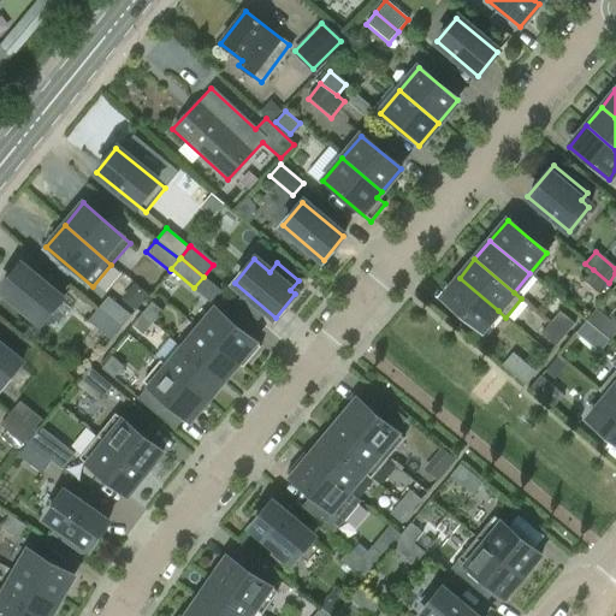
[(42,324),(61,300),(19,265),(0,289),(42,324)]
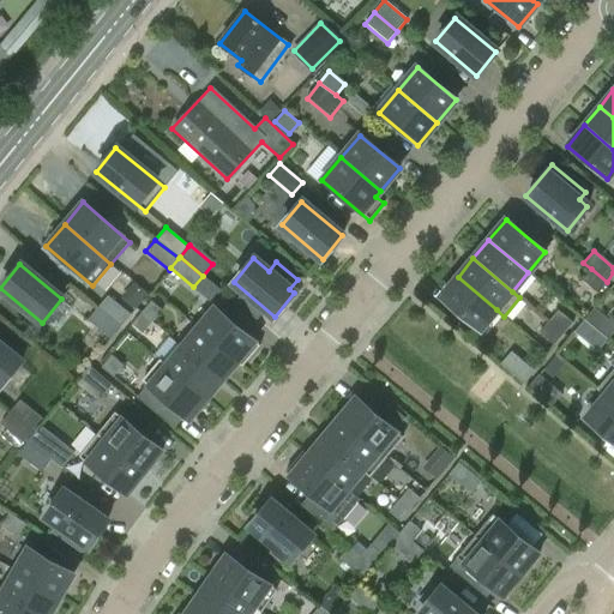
[(597,294),(607,282),(591,269),(582,281),(597,294)]
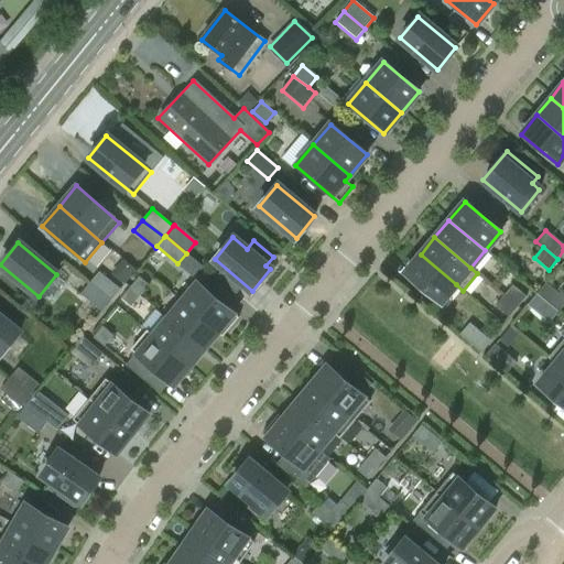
[(456,284),(421,255),(404,273),(441,304),(456,284)]
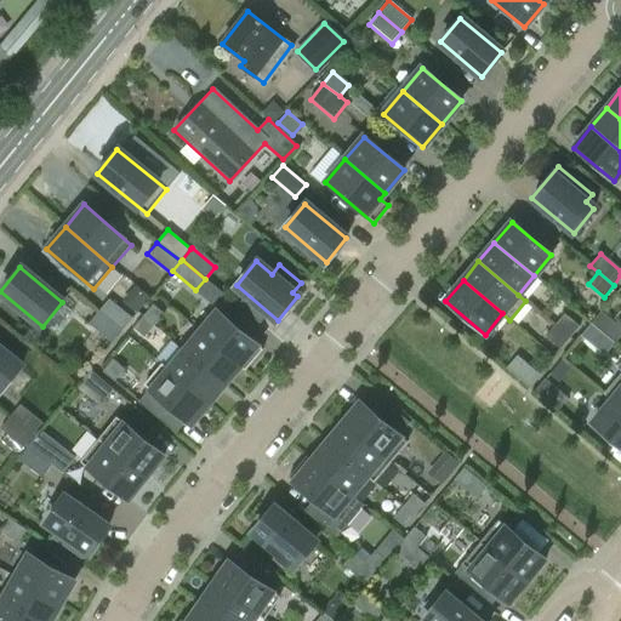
[(100,313),(121,331),(132,318),(110,300),(100,313)]
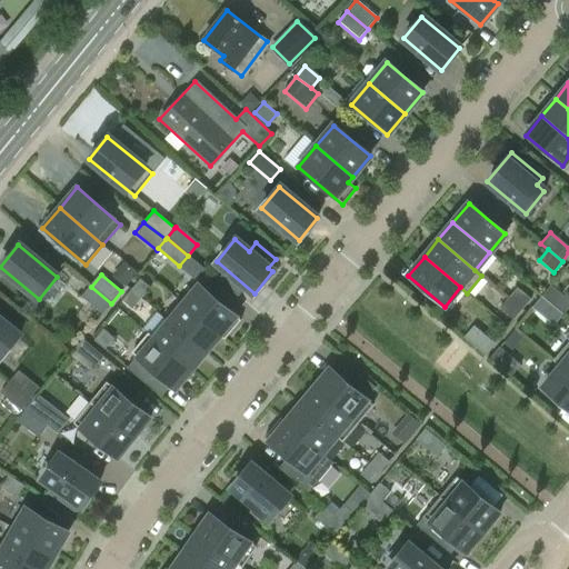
[(140,279),(132,290),(142,298),(151,287),(140,279)]
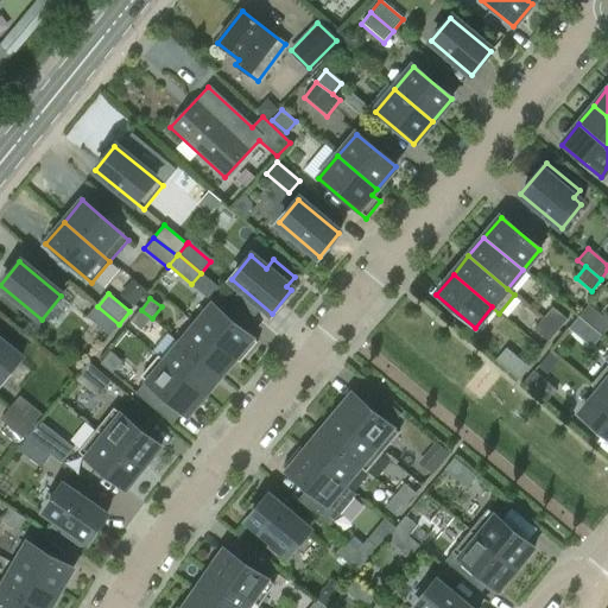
[(214,304),(196,325),(235,358),(240,362),(258,341),(214,304)]
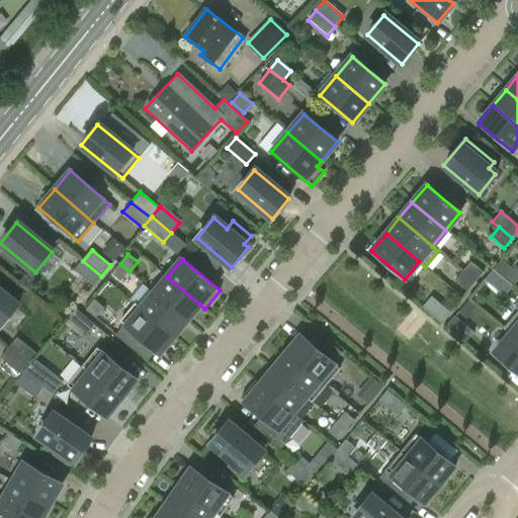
[(517,274),(501,260),(492,270),(505,282),(511,287),(517,278),(517,274)]
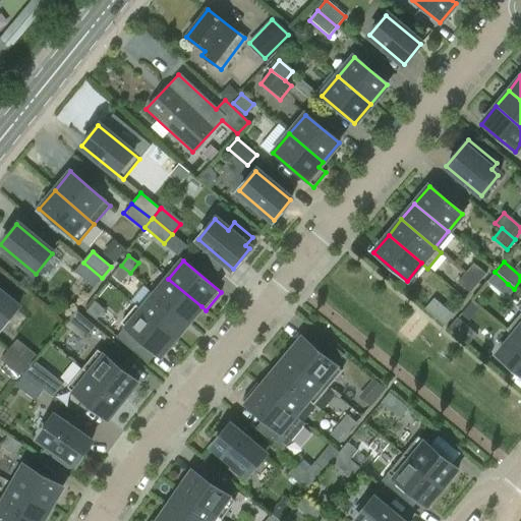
[(75,272),(95,287),(102,278),(83,263),(75,272)]
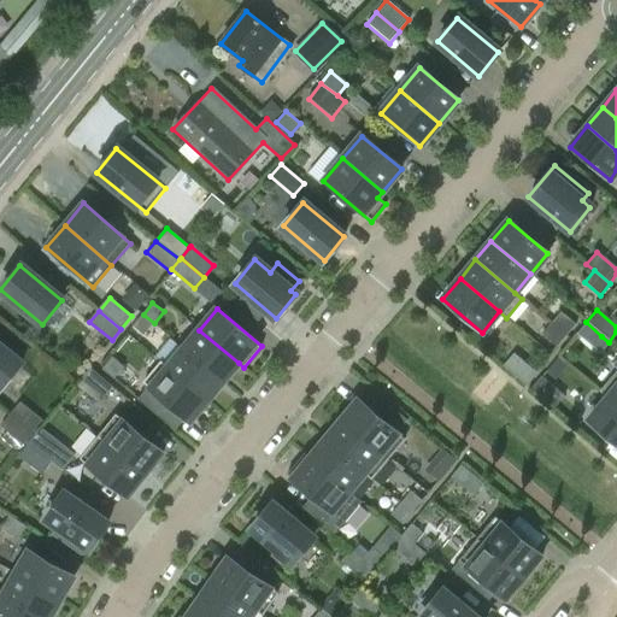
[(560,312),(551,323),(566,335),(575,324),(560,312)]
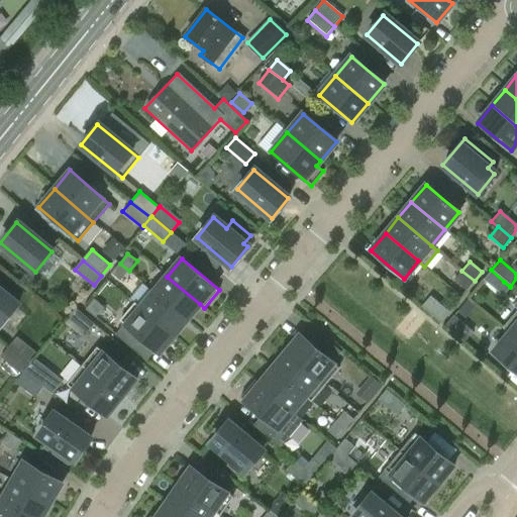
[(129,271),(120,264),(112,273),(121,281),(129,271)]
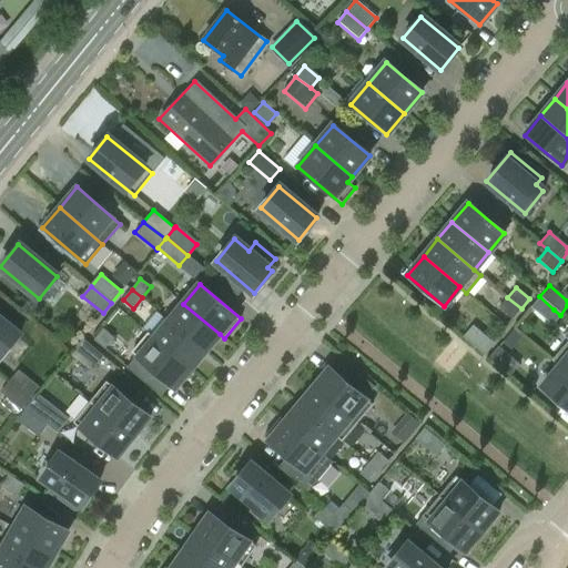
[(546,320),(554,310),(539,296),(530,307),(546,320)]
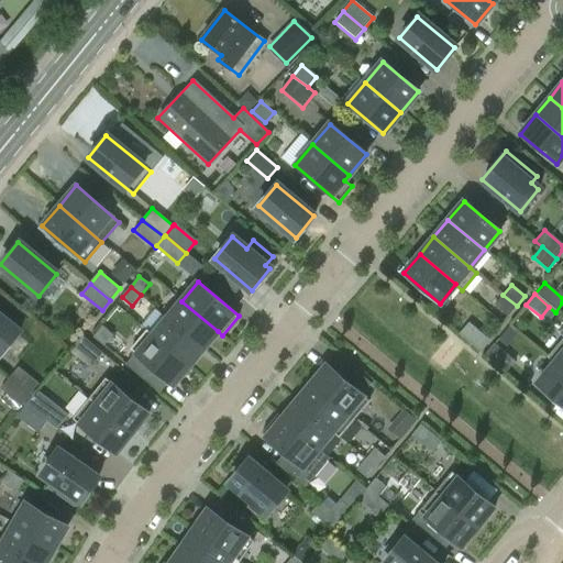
[(508,317),(517,306),(503,295),(494,305),(508,317)]
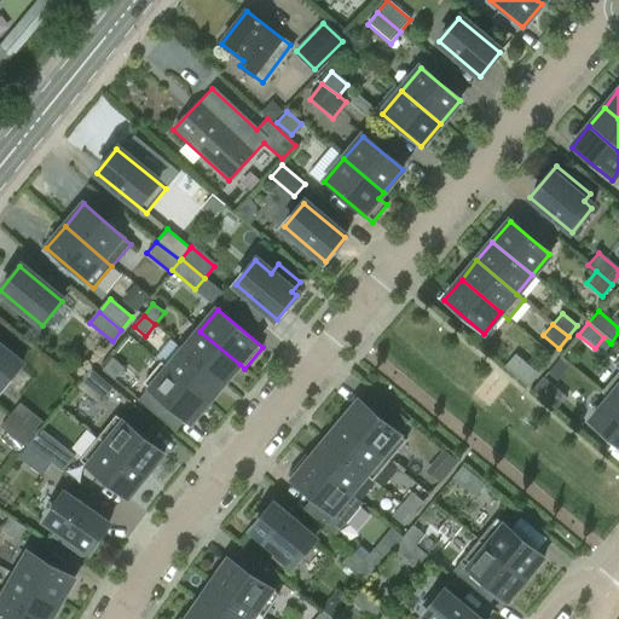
[(200,331),(184,350),(224,382),(239,364),(200,331)]
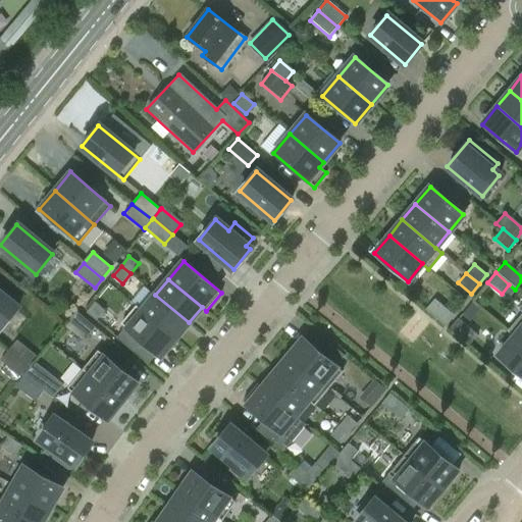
[(0,326),(1,328),(18,308),(0,293),(0,326)]
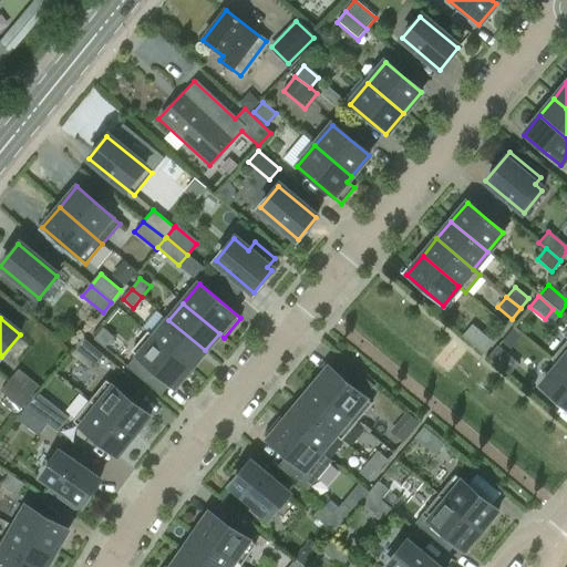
[(168,320),(155,337),(192,367),(205,350),(168,320)]
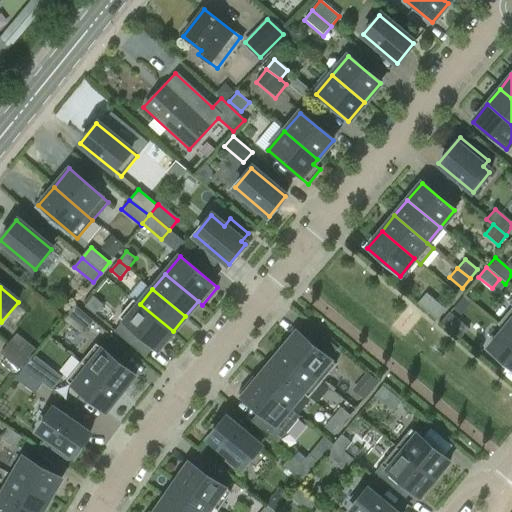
[(416,304),(435,320),(444,309),(424,294),(416,304)]
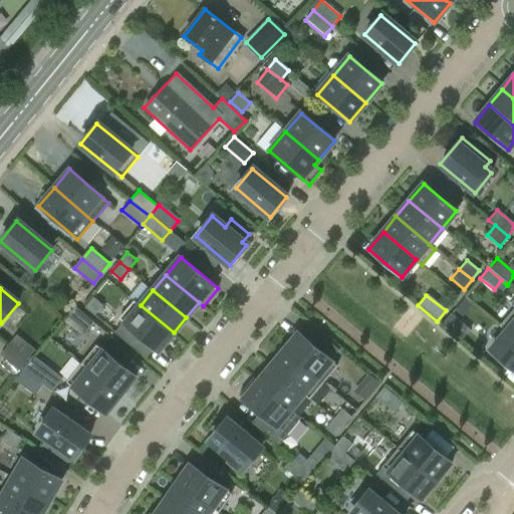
[(95,314),(103,305),(94,297),(86,307),(95,314)]
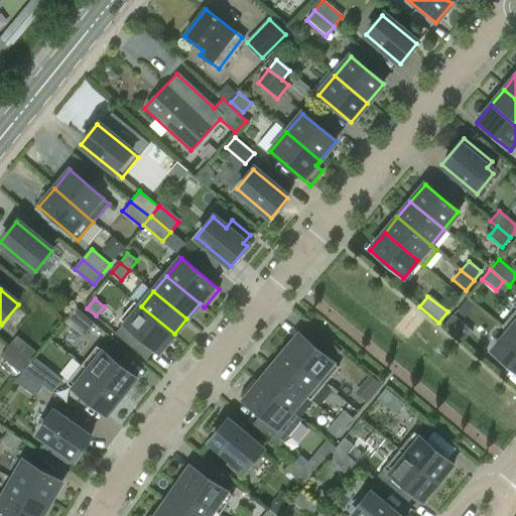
[(141,355),(150,344),(159,352),(174,334),(141,306),(135,301),(120,318),(124,323),(115,333),(141,355)]
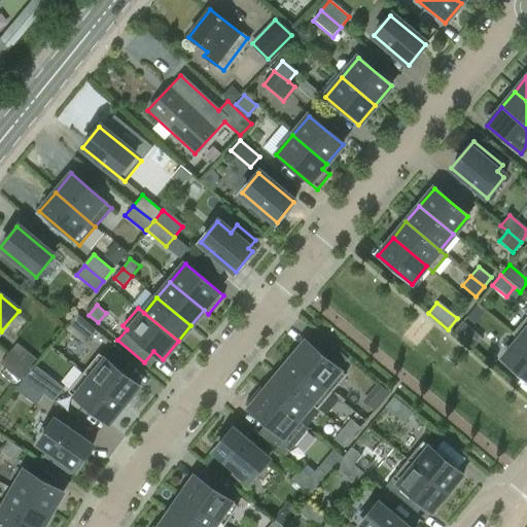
[(97,330),(78,314),(69,324),(89,340),(97,330)]
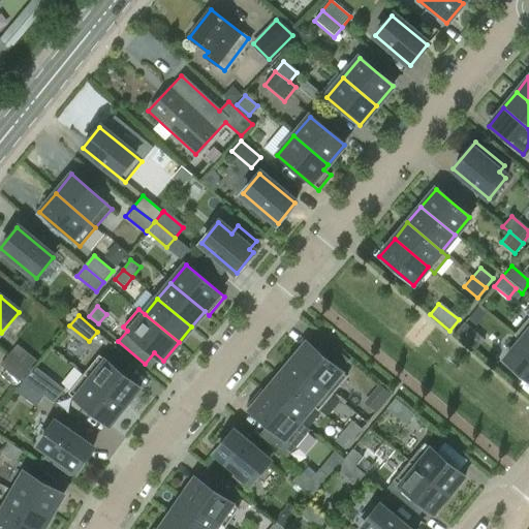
[(528,317),(514,336),(521,341),(528,348),(528,317)]
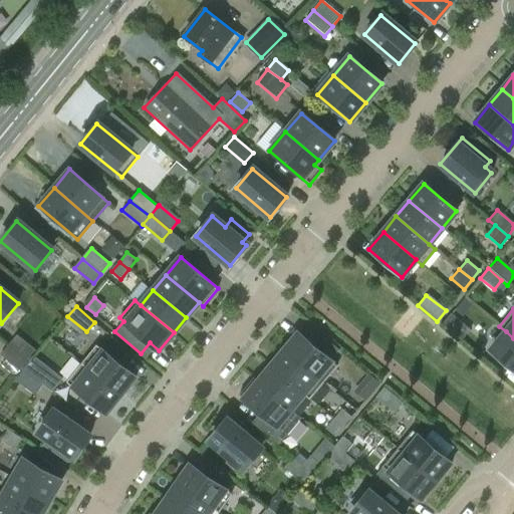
[(451,314),(442,324),(461,340),(470,330),(451,314)]
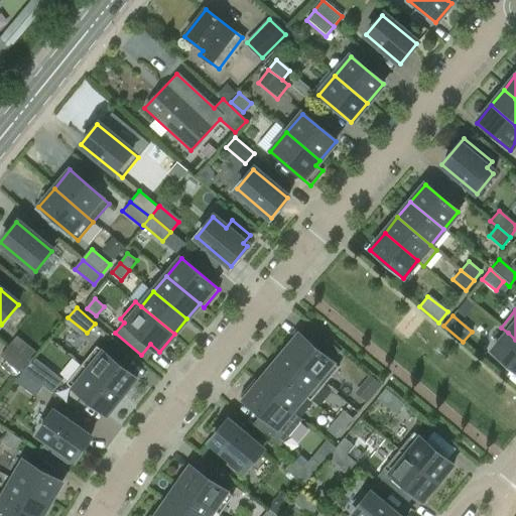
[(300,334),(285,351),(325,384),(340,367),(333,361),(341,351),(319,333),(311,343),(300,334)]
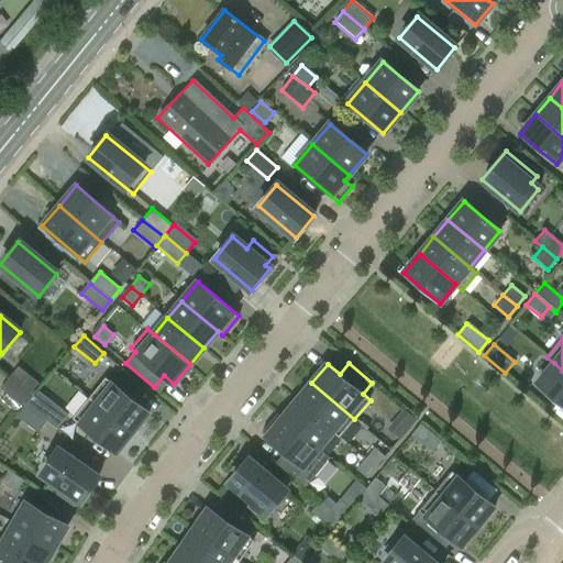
[(562,406),(562,371),(554,363),(537,384),(562,406)]
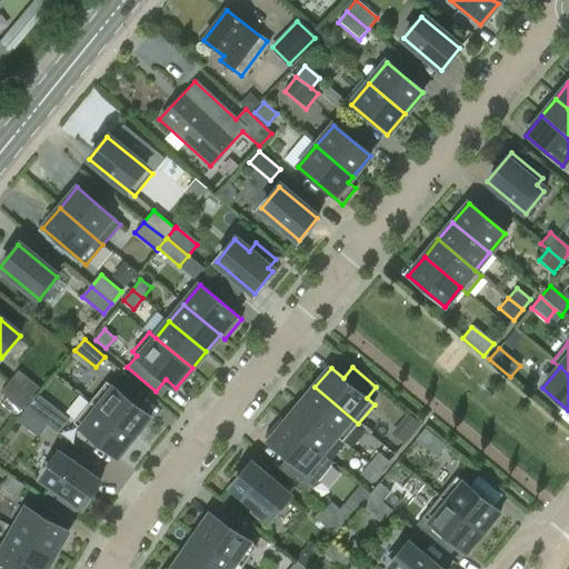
[(10,382),(31,400),(40,389),(19,372),(10,382)]
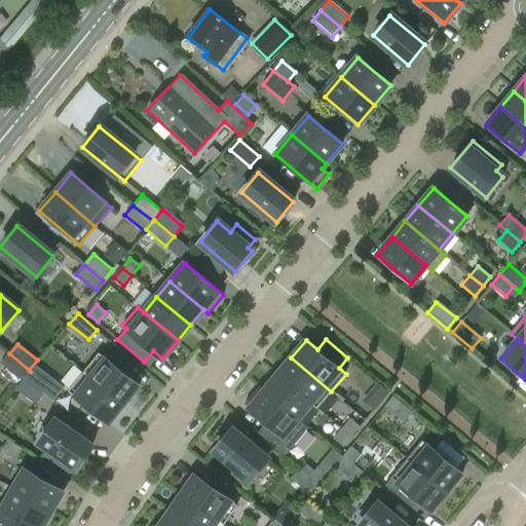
[(83,371),(124,404),(140,384),(99,352),(83,371)]
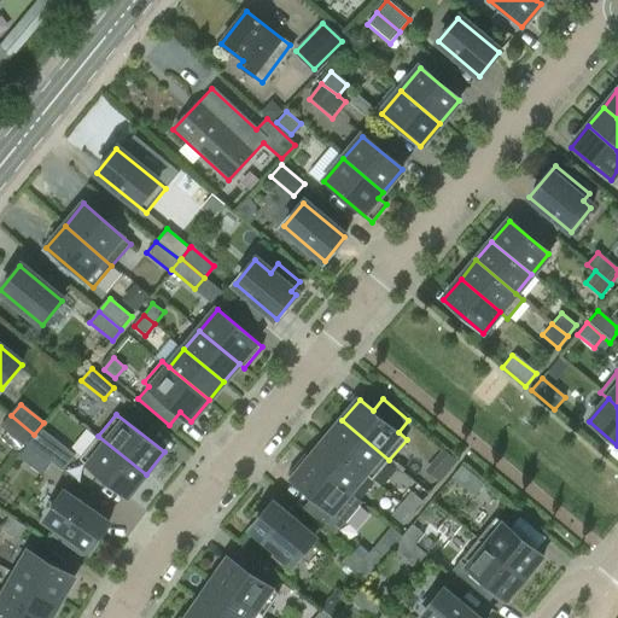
[(34,435),(11,415),(1,427),(24,445),(34,435)]
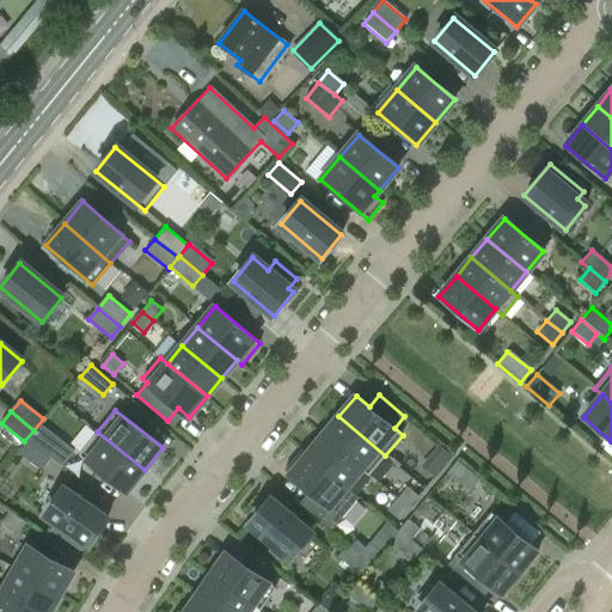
[(338,416),(323,435),(369,475),(385,456),(338,416)]
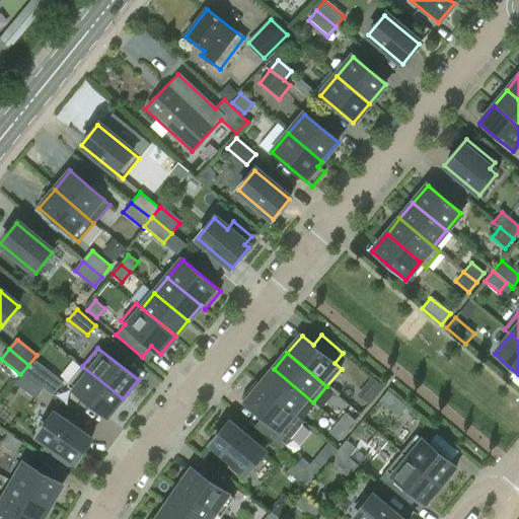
[(31,363),(23,373),(35,382),(44,372),(31,363)]
